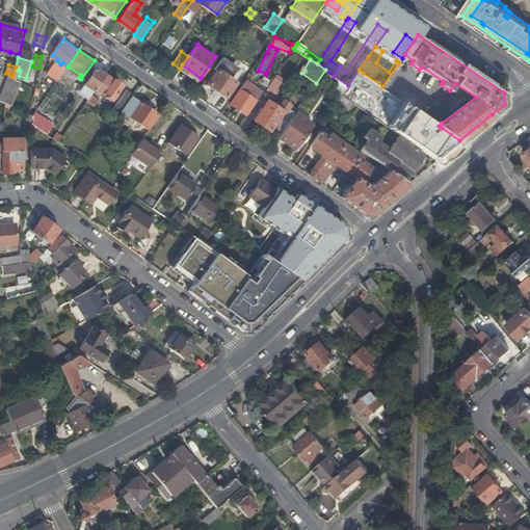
[(94,73),(90,72),(85,78),(88,80),(86,83),(95,89),(97,87),(107,73),(98,67),(94,73)]
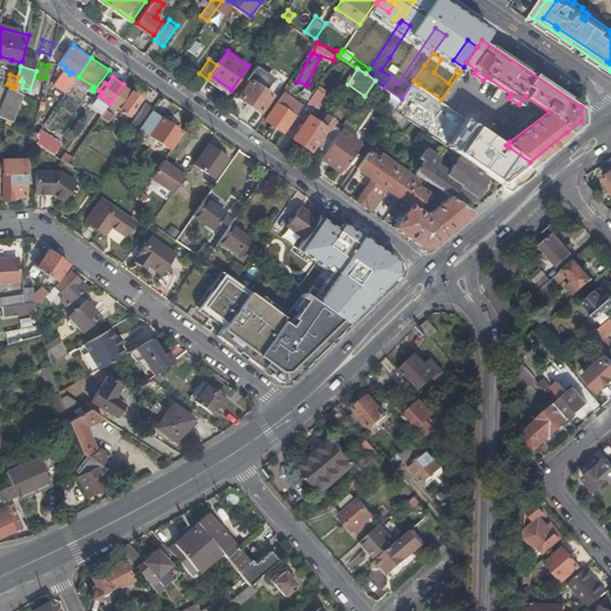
[(250,79),(240,96),(260,110),(272,94),(250,79)]
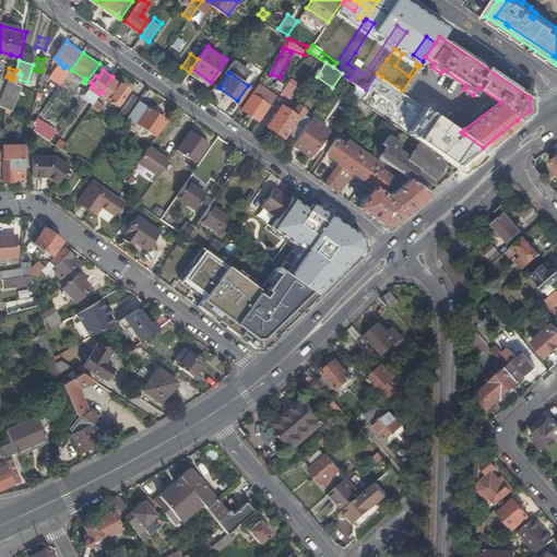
[(360,97),(365,101),(381,76),(377,73),(366,90),(360,97)]
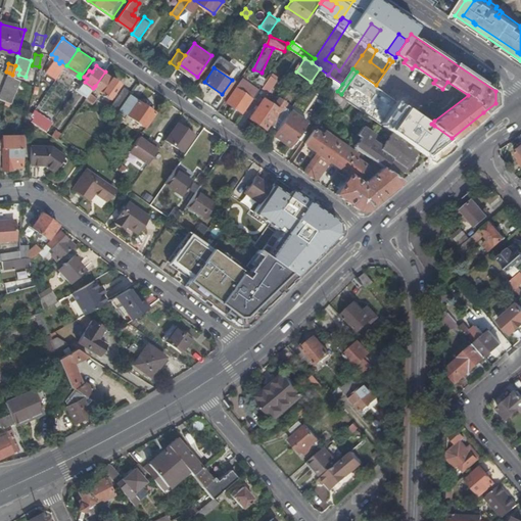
[(112,77),(105,72),(95,86),(110,97),(121,82),(113,77),(112,77)]
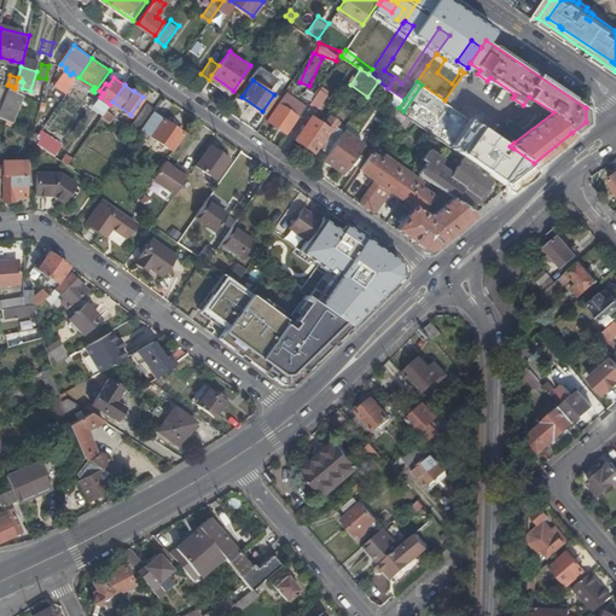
[(0,111),(0,115),(7,117),(15,121),(27,93),(15,88),(11,86),(0,111)]
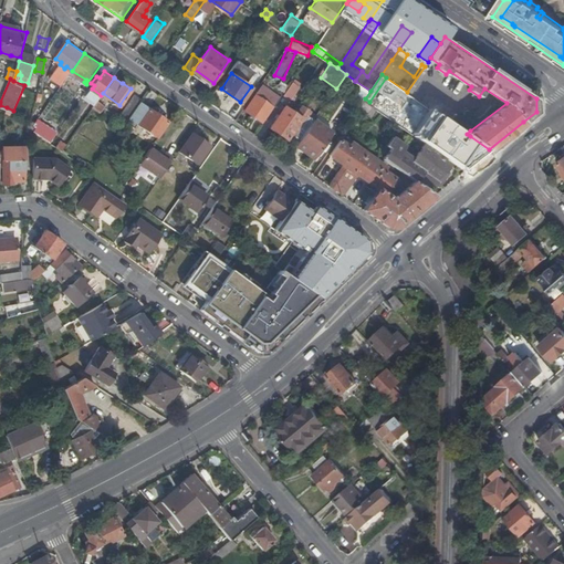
[(299,85),(293,81),(284,94),(290,97),(299,85)]
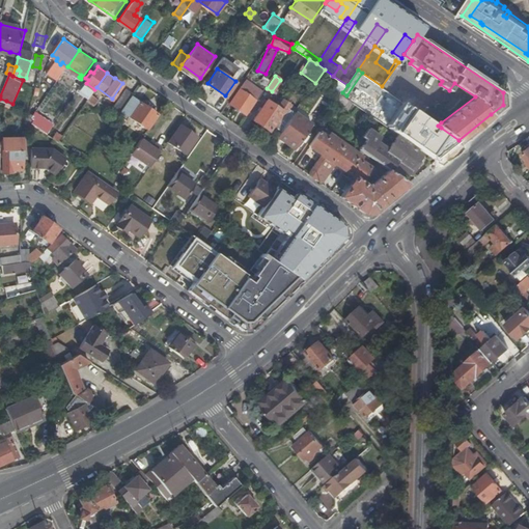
[(119,114),(135,91),(128,87),(112,109),(119,114)]
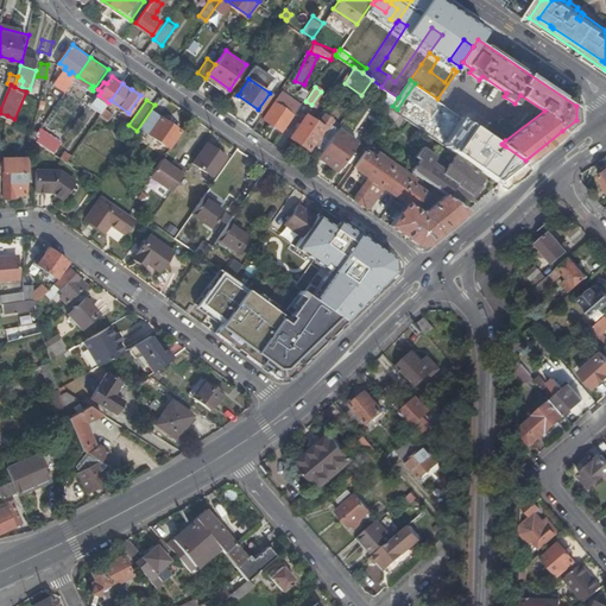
[(281,105),(275,101),(264,117),(282,130),(292,113),(288,109),(289,107),(282,102),(281,105)]
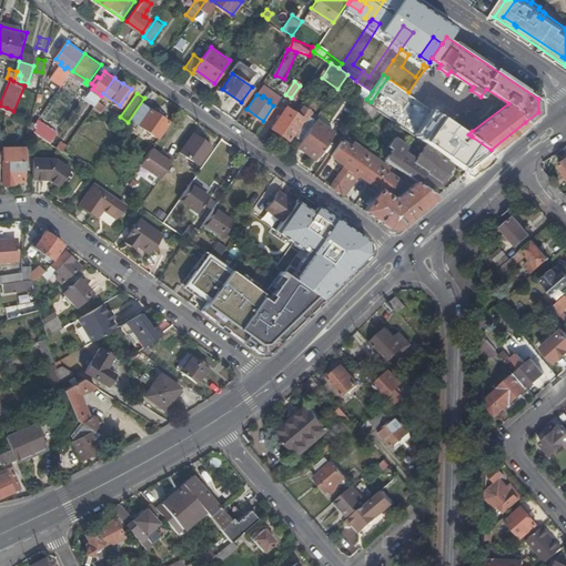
[(99,99),(93,107),(102,112),(108,105),(99,99)]
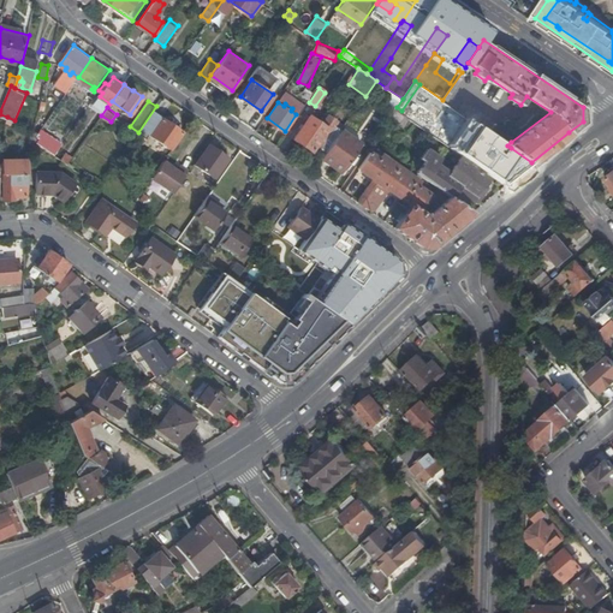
[(165,142),(173,148),(185,131),(164,117),(164,118),(155,112),(143,128),(161,140),(165,142)]
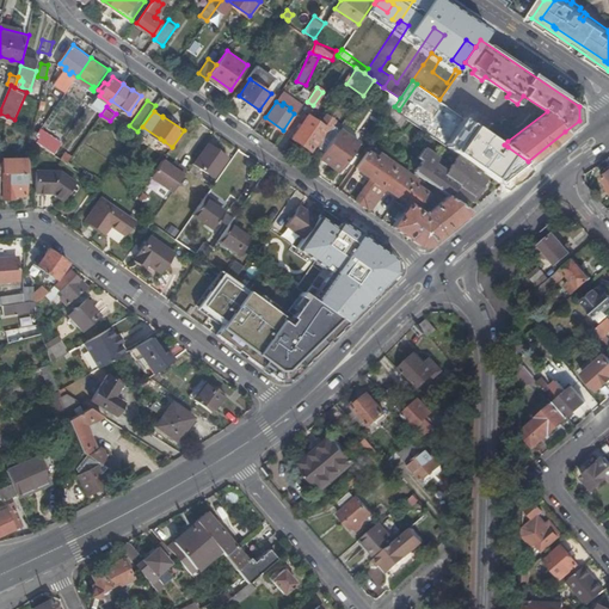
[(413,111),(410,116),(423,125),(426,121),(413,111)]
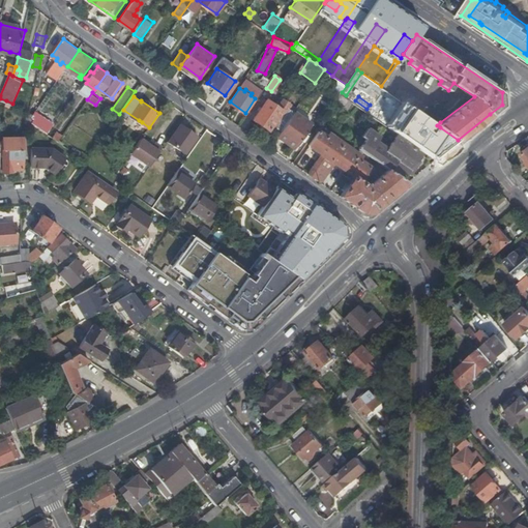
[(275,104),(262,123),(269,129),(276,118),(279,119),(289,106),(291,103),(284,97),(277,106),(275,104)]
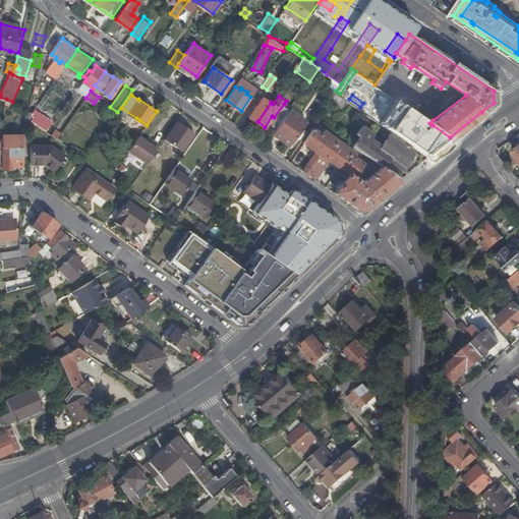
[(248,116),(257,121),(271,102),(263,97),(248,116)]
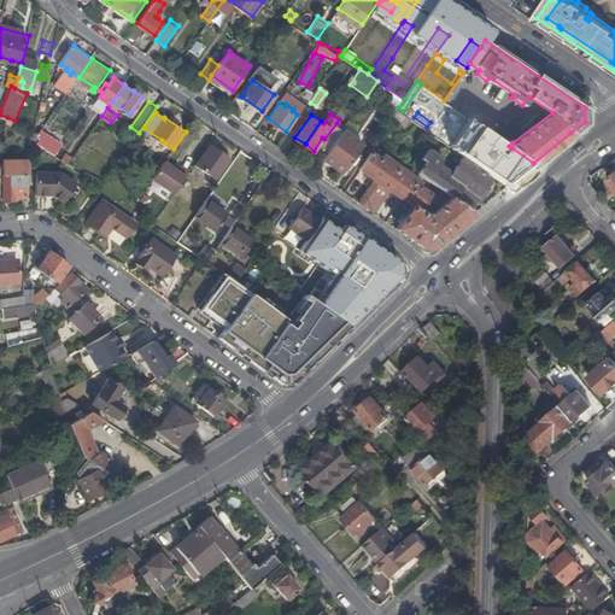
[(327,151),(344,129),(344,128),(337,123),(324,139),(320,146),(327,151)]
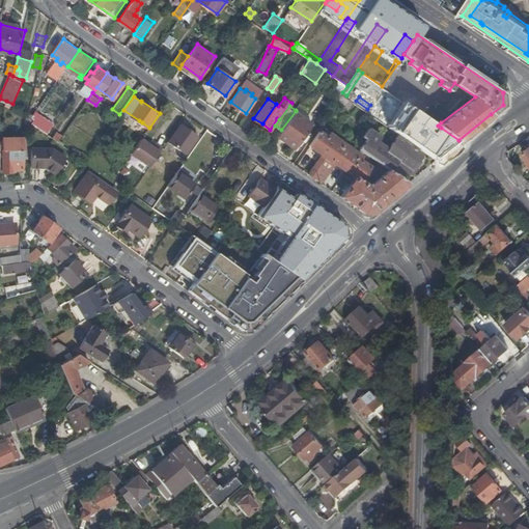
[(281,130),(278,135),(297,147),(313,123),(296,111),(281,130)]
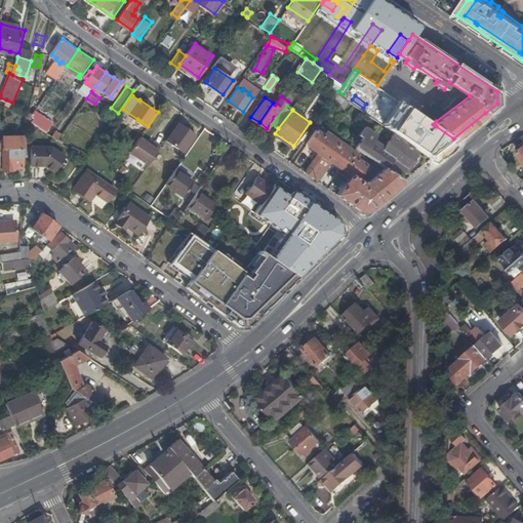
[(39,119),(36,123),(44,128),(48,123),(39,116),(37,118),(39,119)]
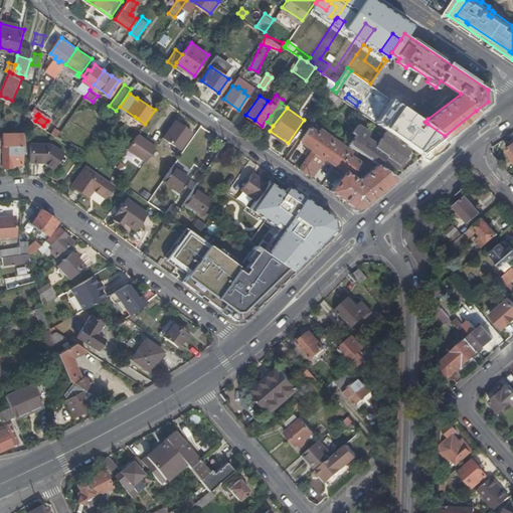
[(177,119),(165,135),(181,147),(193,131),(177,119)]
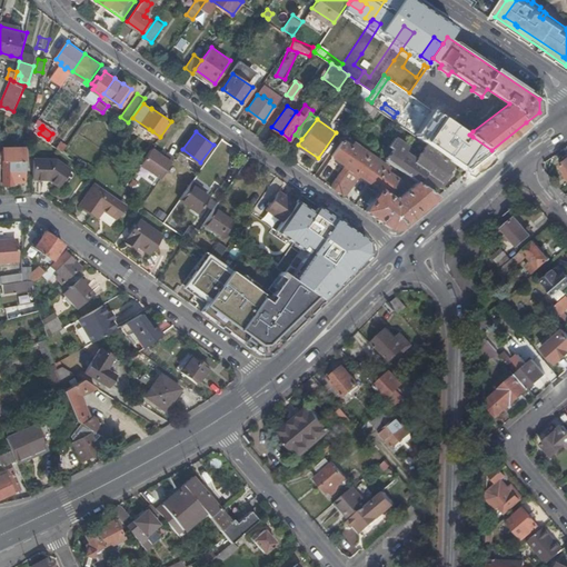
[(403,170),(413,157),(405,151),(409,146),(395,136),(380,156),(403,170)]
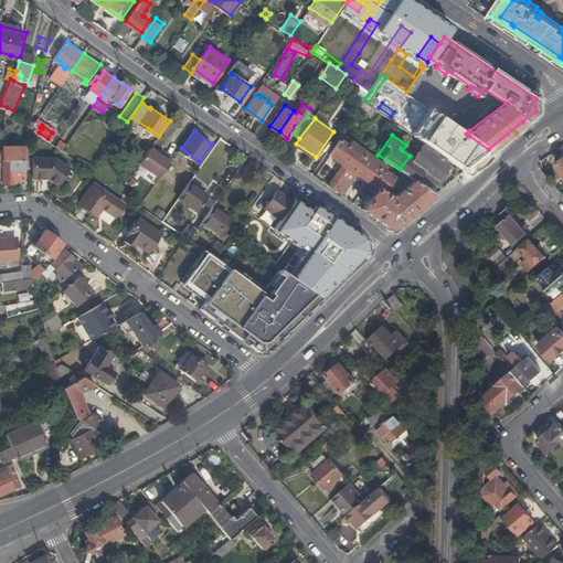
[(469,165),(488,149),(469,136),(453,148),(458,153),(460,156),(469,165)]
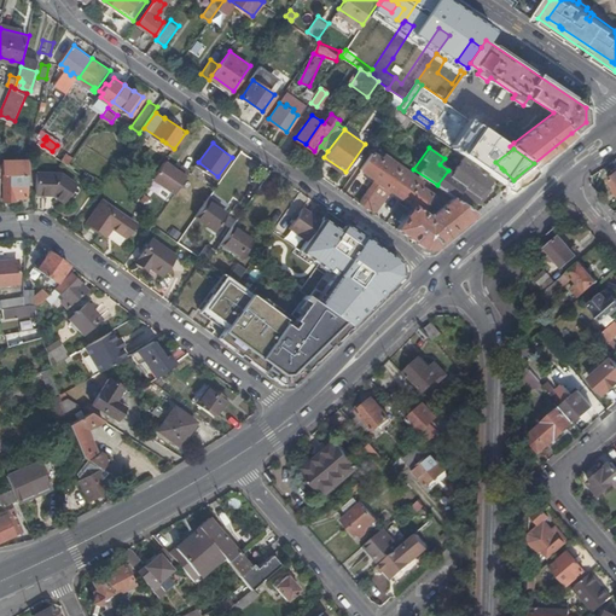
[(376,154),(420,184),(423,181),(378,150),(376,154)]
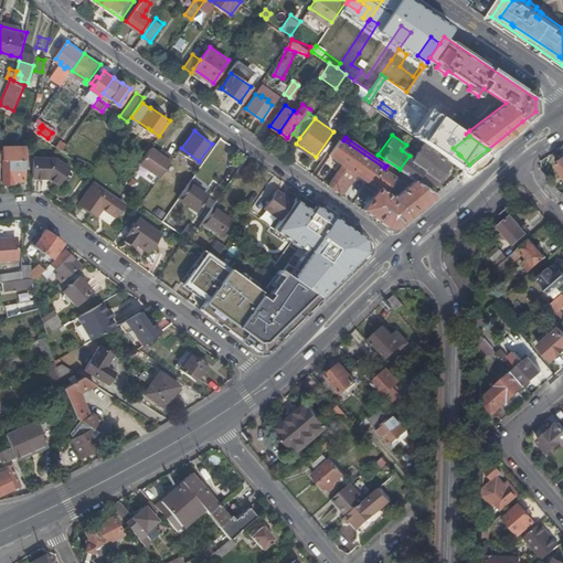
[(57,146),(63,149),(68,142),(63,138),(57,146)]
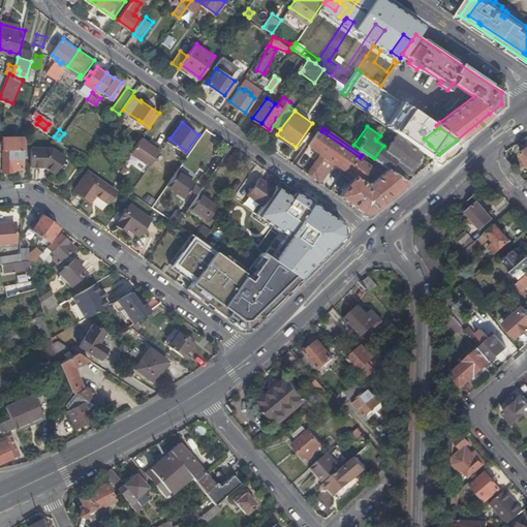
[(371,211),(407,181),(396,174),(388,168),(368,185),(362,181),(372,166),(360,157),(321,131),(318,129),(309,144),(321,152),(308,172),(321,181),(335,161),(353,175),(349,182),(346,186),(340,194),(363,210),(371,211)]
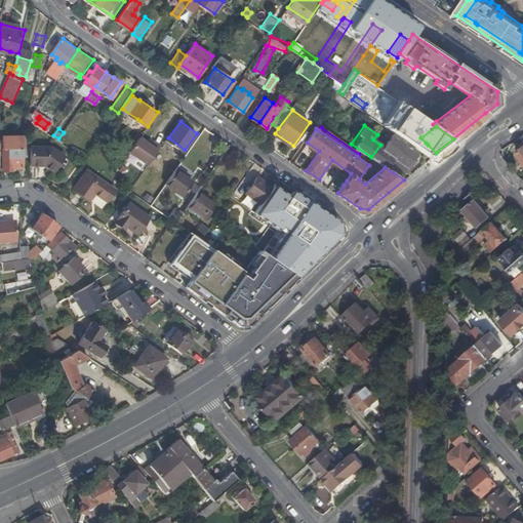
[(394,131),(383,146),(396,155),(405,142),(406,139),(394,131)]
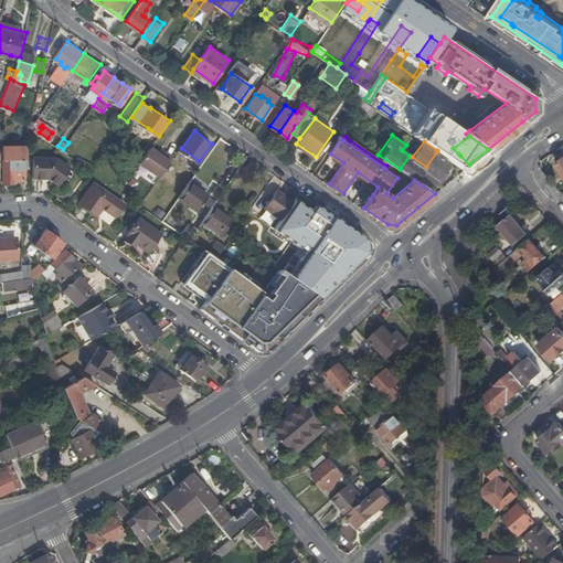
[(4,146),(6,182),(17,182),(17,179),(27,179),(25,158),(25,146),(4,146)]
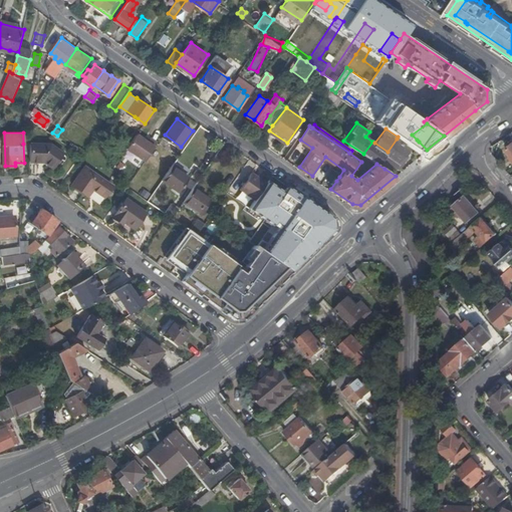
[(139,133),(128,148),(146,161),(159,141),(152,136),(151,138),(149,141),(145,138),(139,133)]
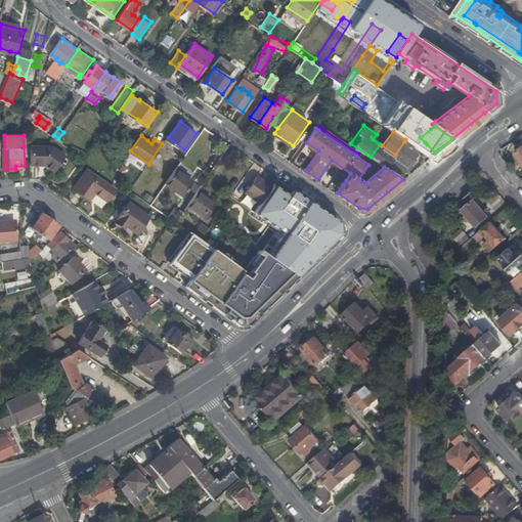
[(398,161),(399,162),(405,166),(417,150),(404,141),(395,155),(393,157),(396,159),(398,161)]
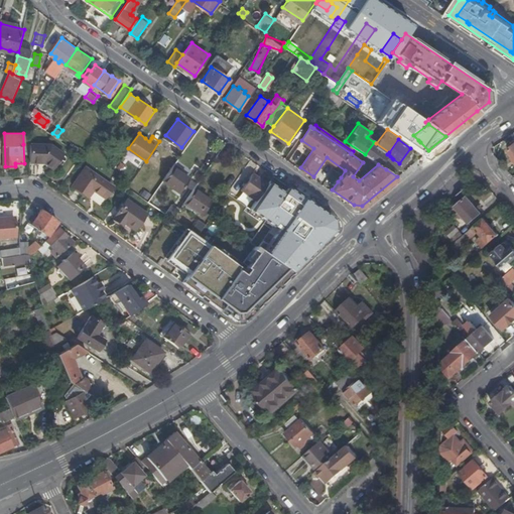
[(70,145),(85,155),(88,151),(73,141),(70,145)]
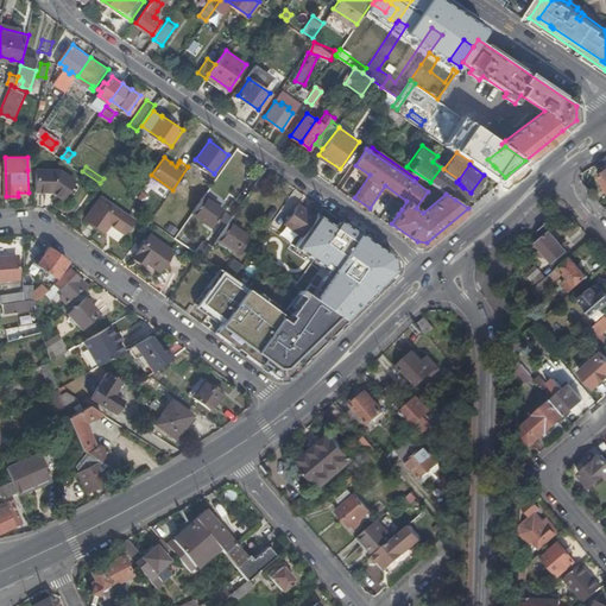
[(446,194),(455,200),(464,188),(462,187),(460,189),(458,188),(460,184),(456,182),(459,180),(443,169),(441,168),(430,182),(446,194)]
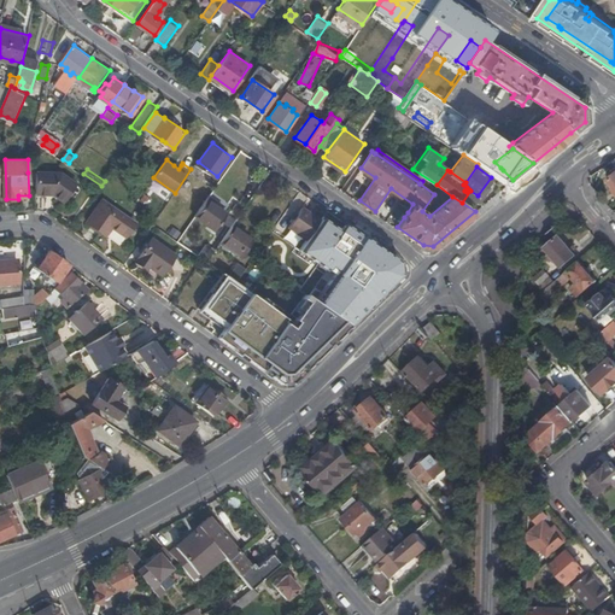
[(39,174),(37,195),(57,195),(66,204),(78,187),(63,175),(39,174)]
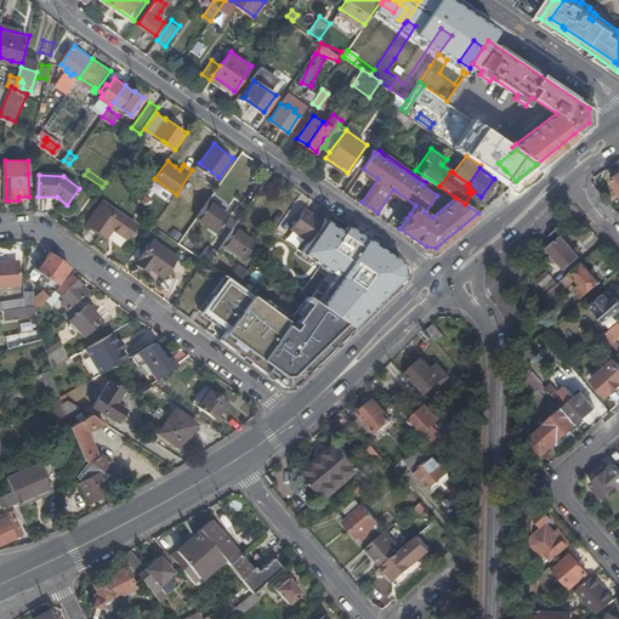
[(231,214),(210,198),(198,216),(219,231),(231,214)]
